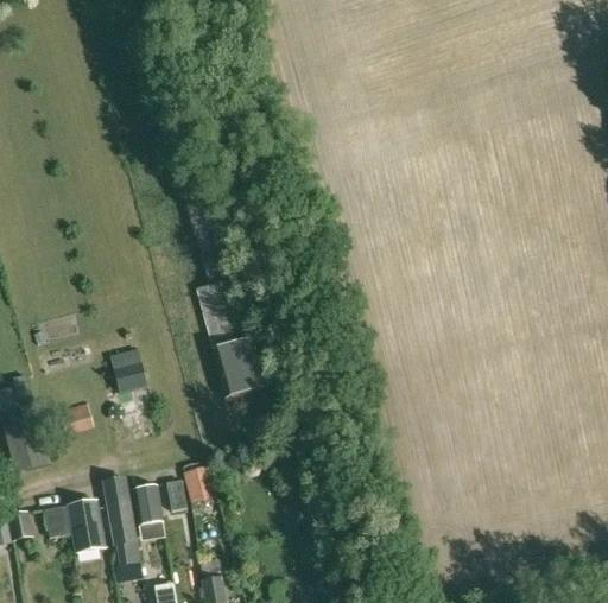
[(208,283),(196,286),(213,347),(210,348),(225,398),(267,386),(253,336),(254,336),(238,274),(236,274),(215,195),(185,203),(194,233),(195,233),(208,283)]
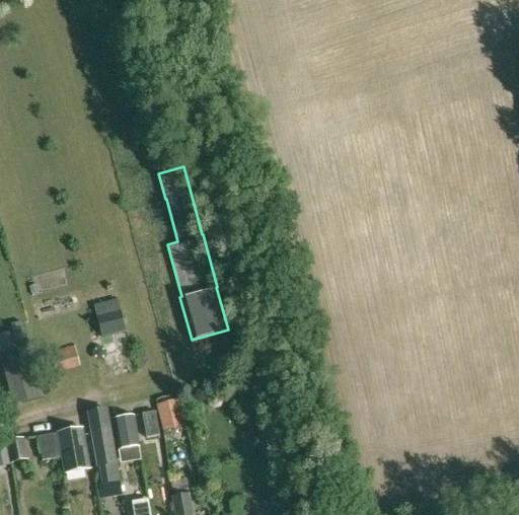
[(119,298),(93,304),(101,336),(127,329),(119,298)]
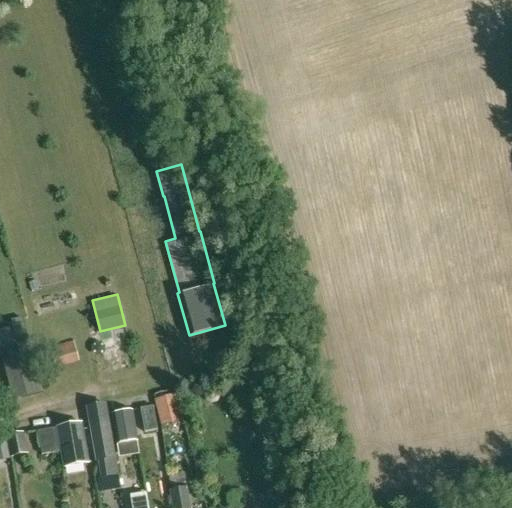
[(12,323),(0,325),(0,344),(8,342),(27,337),(21,314),(10,317),(12,323)]
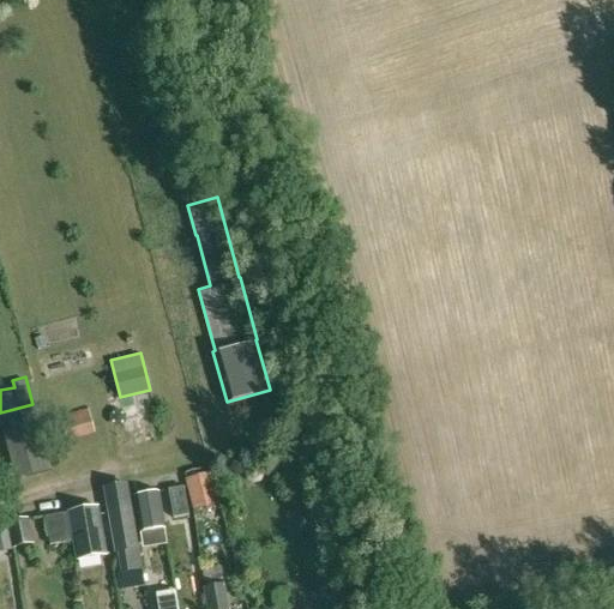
[(85,406),(58,415),(65,439),(92,430),(85,406)]
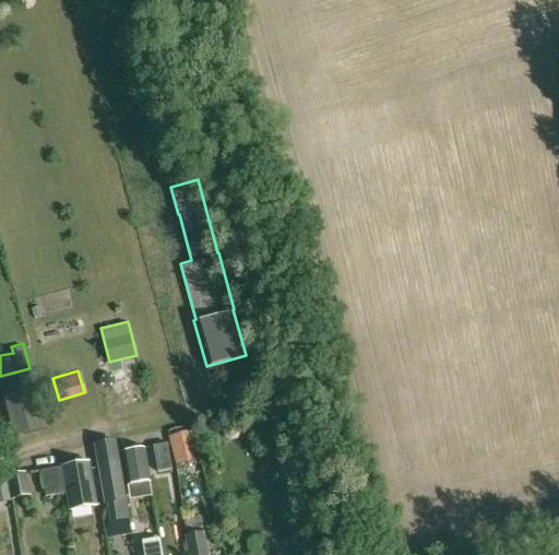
[(226,422),(222,427),(224,435),(229,438),(237,437),(240,430),(239,424),(233,420),(226,422)]
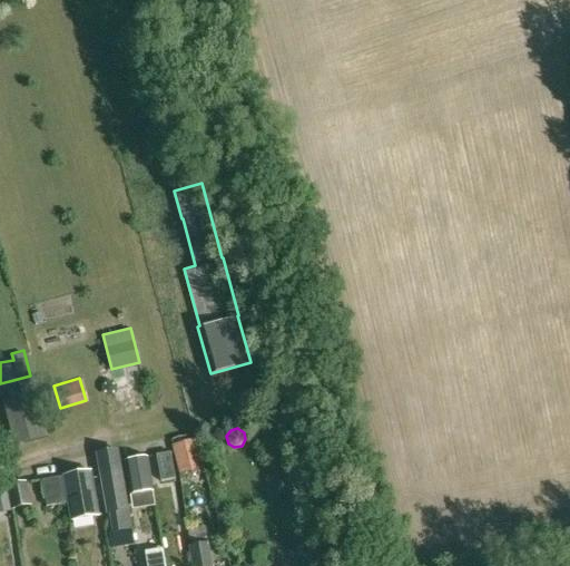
[(193,433),(169,440),(177,469),(200,464),(193,433)]
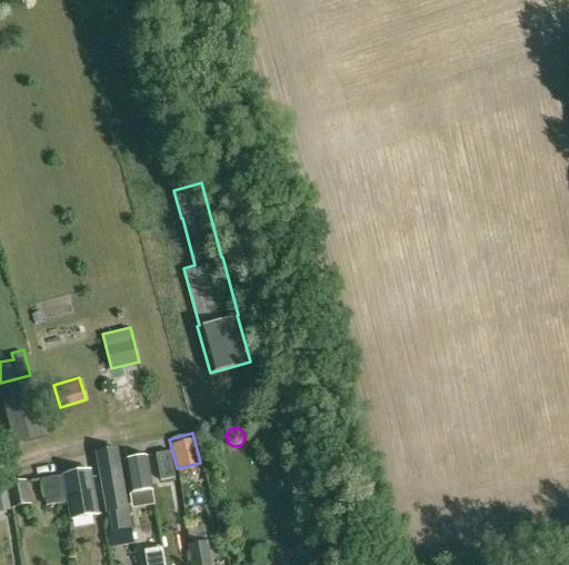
[(117,448),(95,452),(106,511),(109,511),(112,528),(131,525),(121,471),(117,448)]
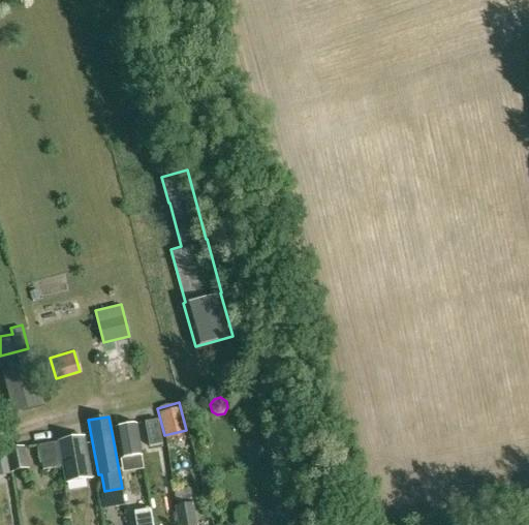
[(145,420),(149,443),(162,441),(158,417),(145,420)]
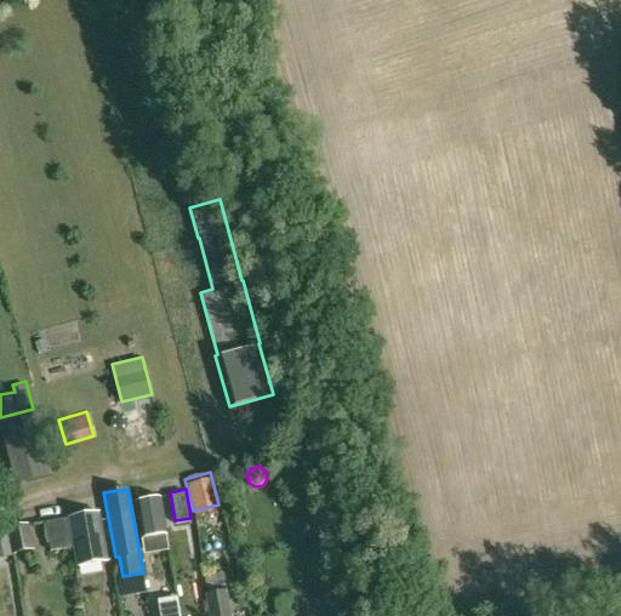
[(165,536),(159,495),(135,500),(142,540),(165,536)]
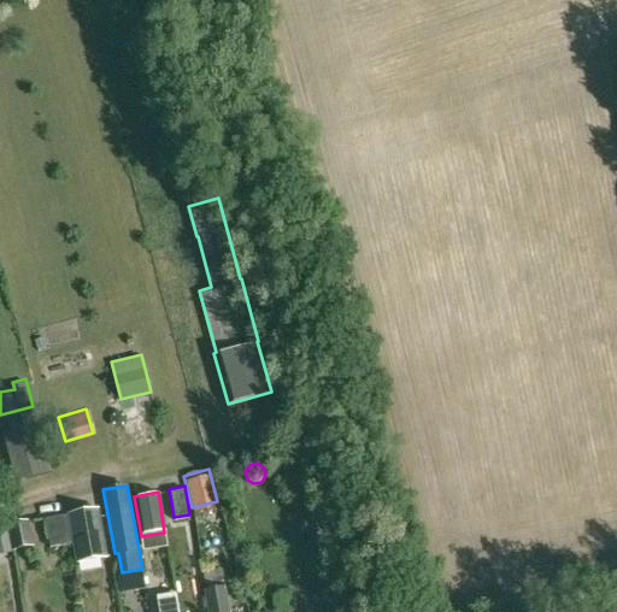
[(66,511),(68,513),(71,540),(75,560),(107,554),(99,505),(66,511)]
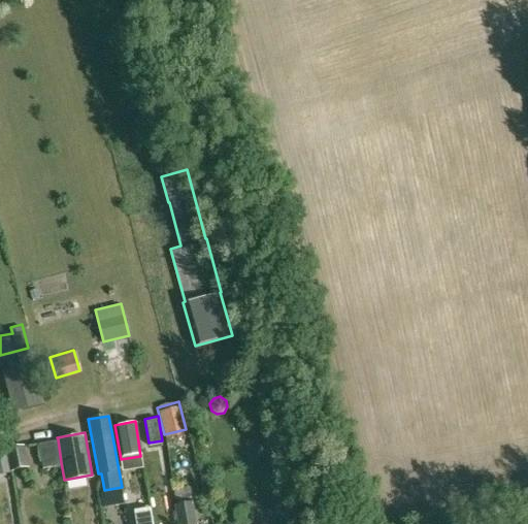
[(42,465),(61,462),(58,439),(38,443),(42,465)]
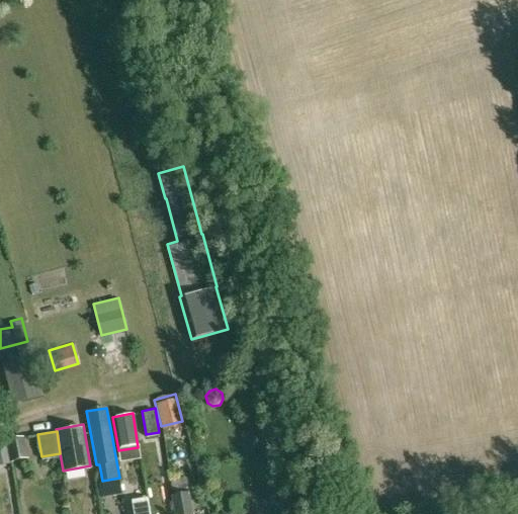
[(24,434),(6,438),(10,459),(28,456),(24,434)]
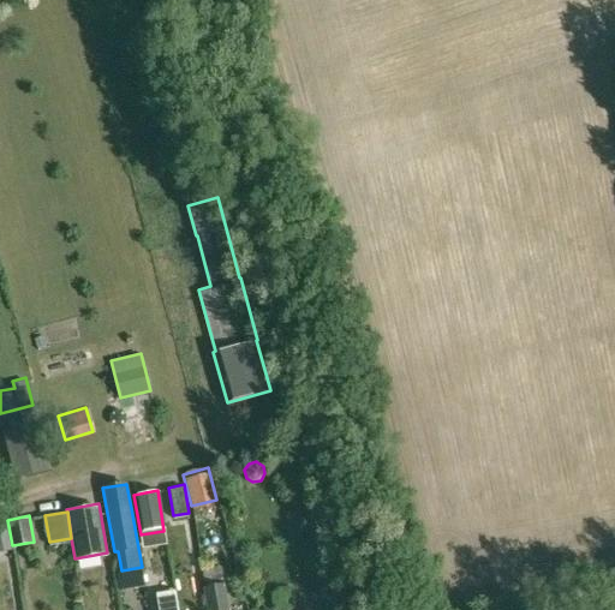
[(0,520),(0,548),(11,546),(5,520),(0,520)]
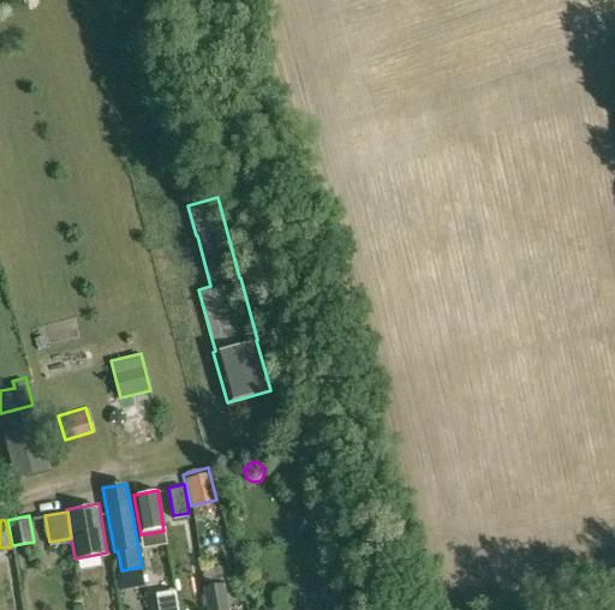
[(202,566),(206,585),(204,585),(208,609),(226,609),(220,563),(202,566)]
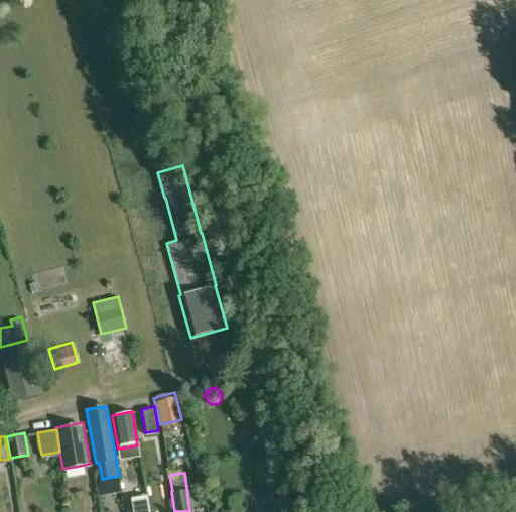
[(150,511),(147,493),(130,496),(133,511),(150,511)]
